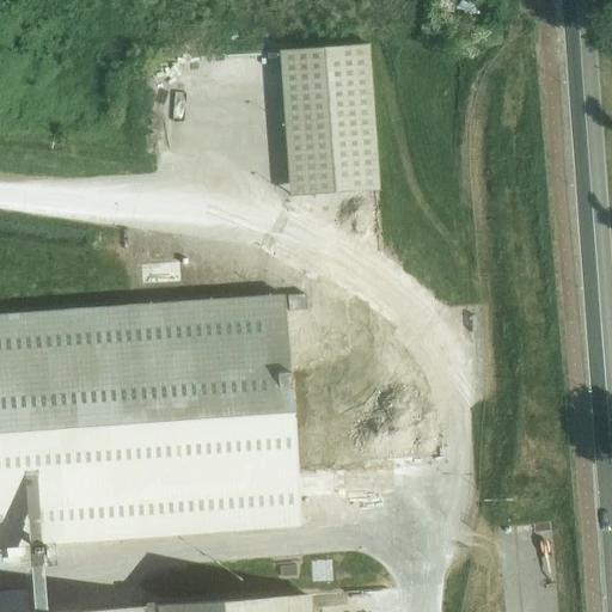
[(440,0),(438,11),(452,13),(454,0),(440,0)]
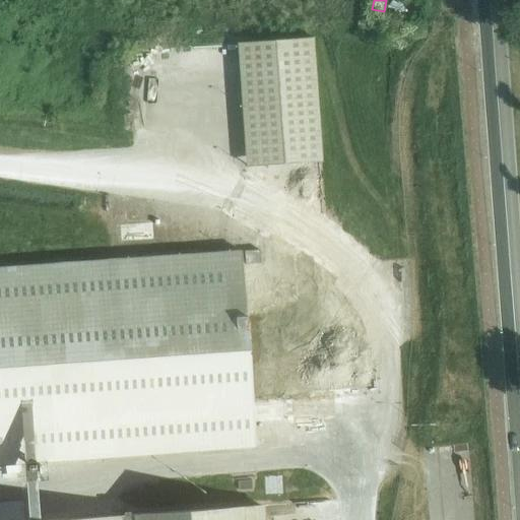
[(310,39),(237,44),(245,154),(321,151),(313,39),(310,39)]
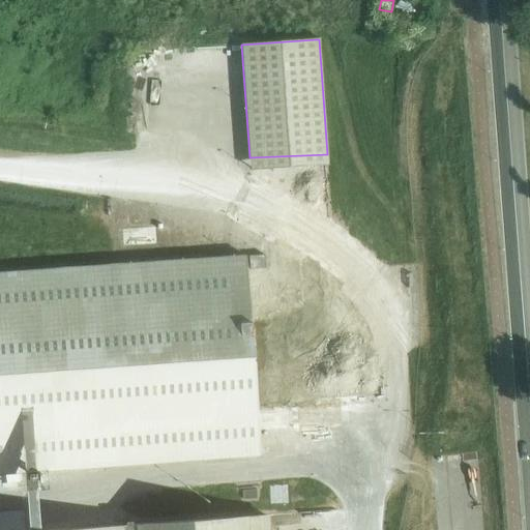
[(34,482),(41,481),(40,472),(259,457),(257,433),(249,322),(245,257),(0,273),(0,480),(1,489),(25,488),(24,473),(34,472),(34,482)]
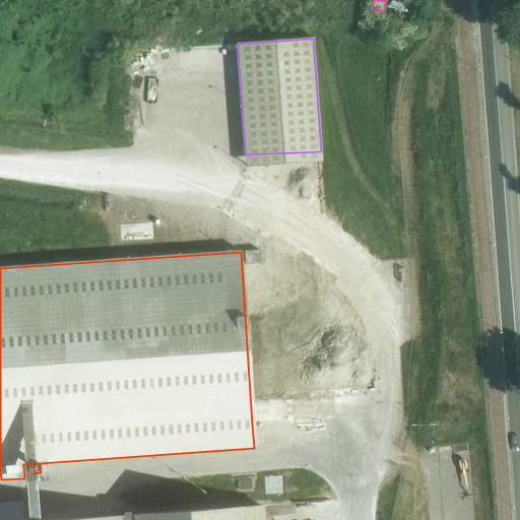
[(325,320),(325,373),(356,373),(356,320),(325,320)]
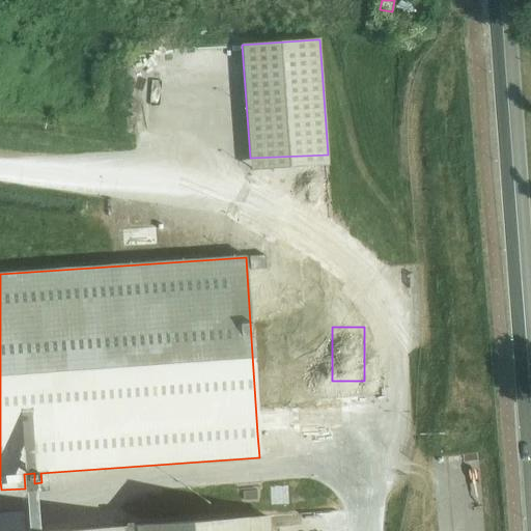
[(269,530),(269,518),(62,530),(269,530)]
